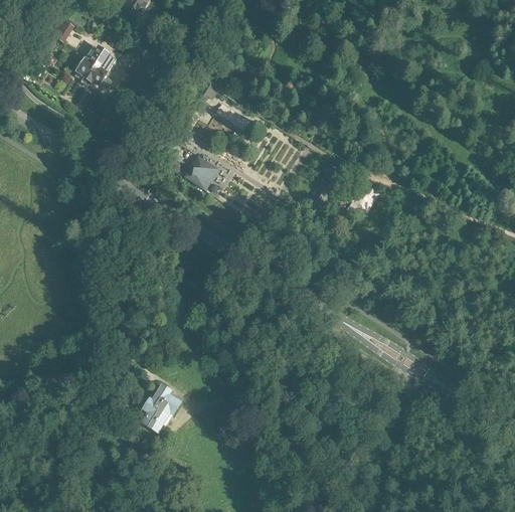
[(126,0),(122,7),(138,18),(149,0),(126,0)]
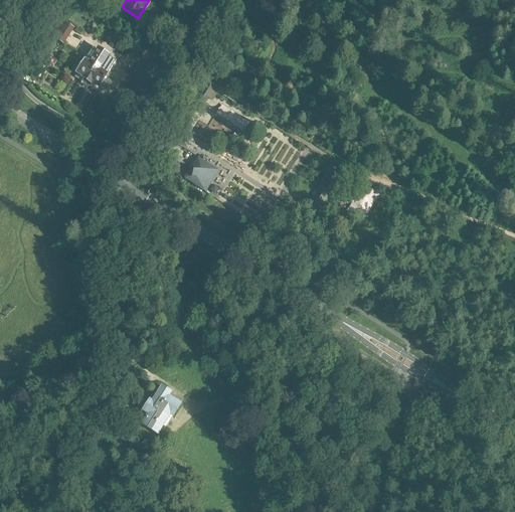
[(60,17),(49,32),(63,42),(73,26),(60,17)]
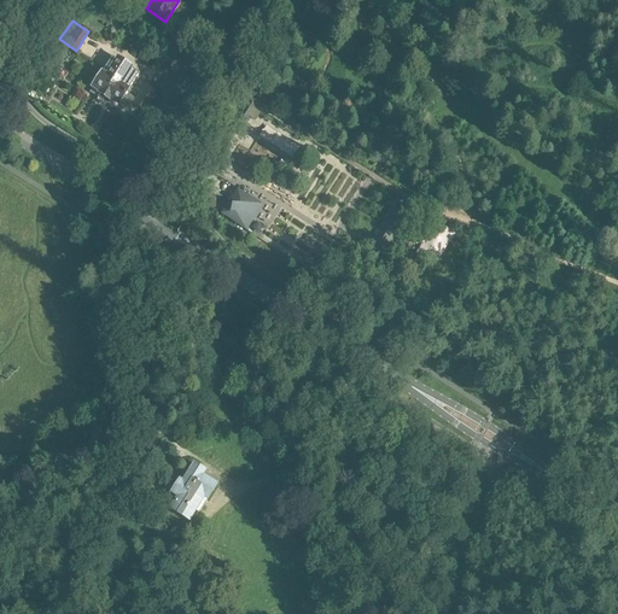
[(133,101),(136,97),(126,91),(138,71),(111,54),(92,86),(100,91),(97,95),(108,101),(110,97),(118,101),(123,95),(133,101)]
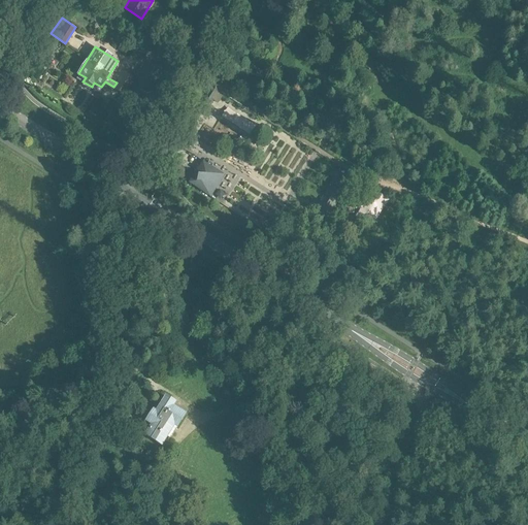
[(124,69),(117,83),(113,87),(144,107),(166,73),(144,60),(137,71),(132,68),(130,72),(124,69)]
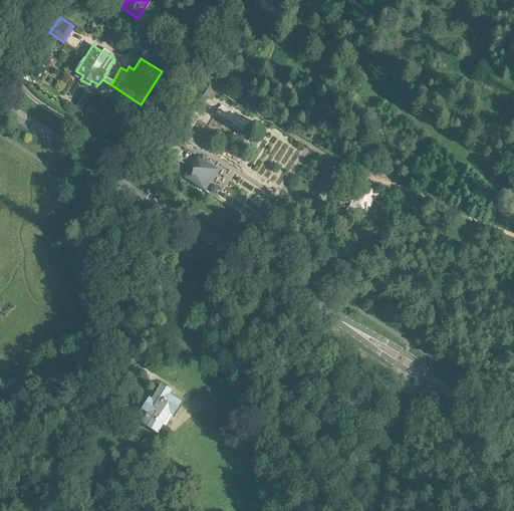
[(213,85),(206,81),(197,97),(204,101),(207,95),(212,88),(213,85)]
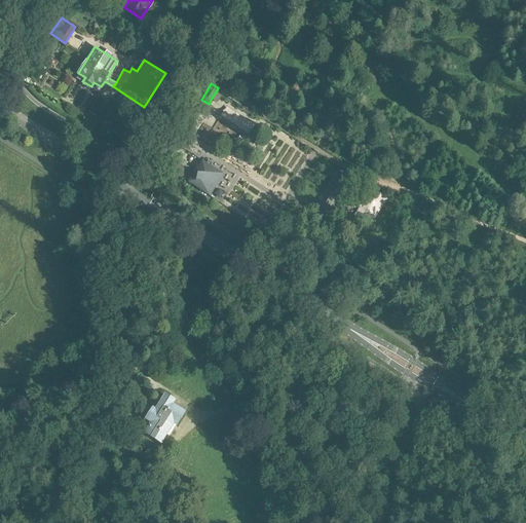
[(217,115),(213,120),(223,128),(227,123),(217,115)]
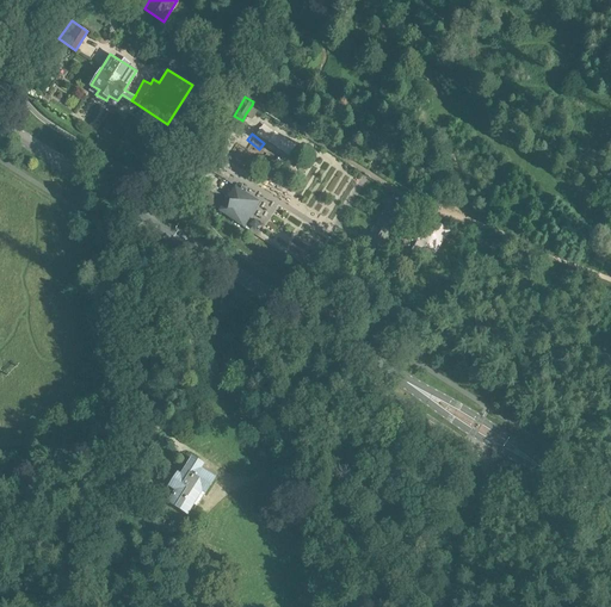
[(235,185),(218,210),(244,225),(260,202),(235,185)]
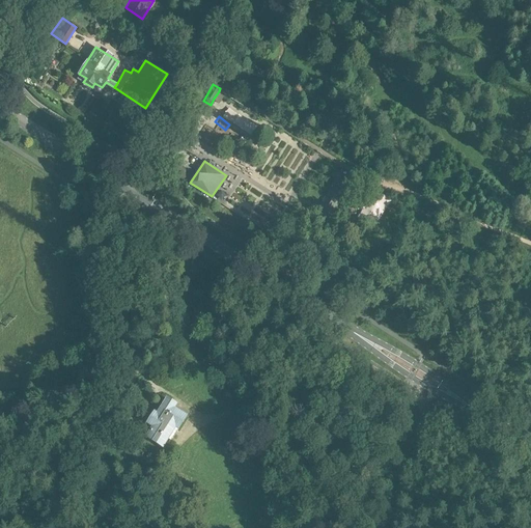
[(146,435),(163,445),(174,425),(177,427),(186,414),(173,407),(175,403),(166,396),(157,412),(155,410),(147,421),(152,425),(146,435)]
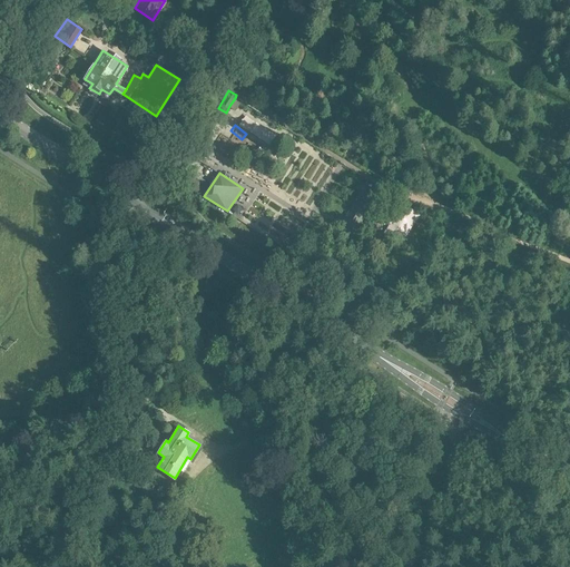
[(131,484),(118,475),(110,487),(124,495),(131,484)]
